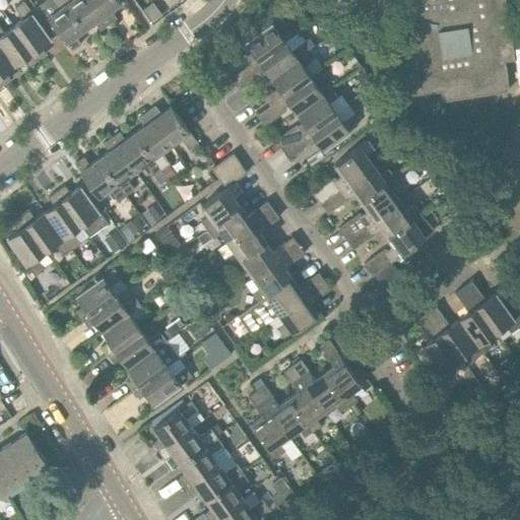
[(46,0),(36,7),(56,36),(60,33),(72,50),(81,44),(75,36),(85,28),(64,0),(46,0)]
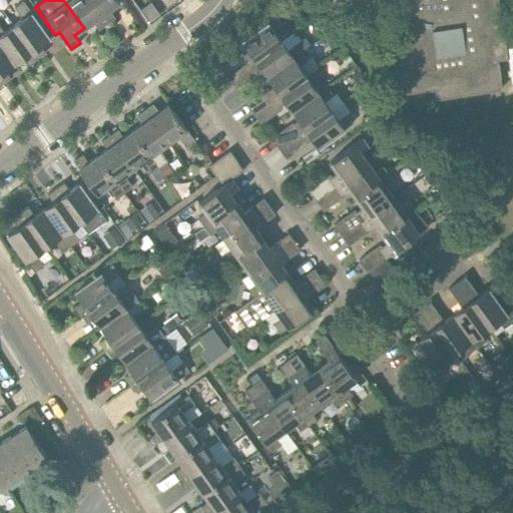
[(63,0),(84,28),(93,21),(99,29),(107,23),(90,0),(63,0)]
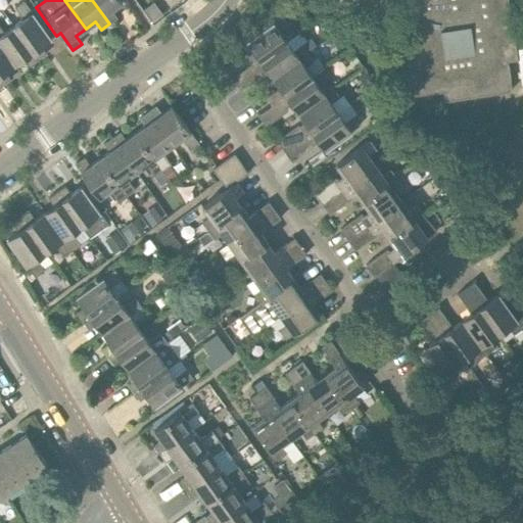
[(92,0),(109,24),(119,17),(112,10),(123,2),(121,0),(92,0)]
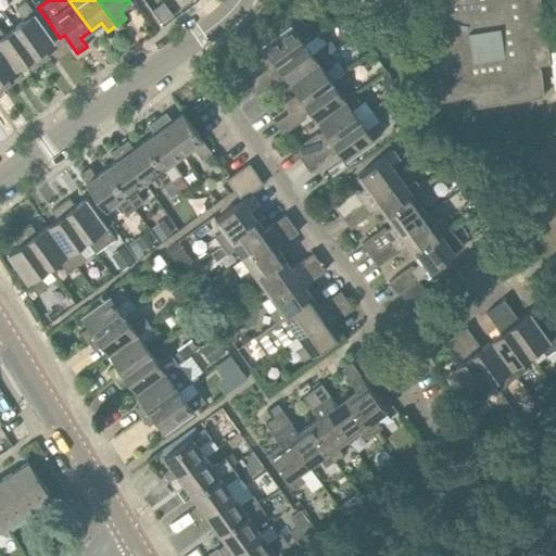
[(433,0),(434,2),(443,65),(436,66),(441,101),(471,97),(472,108),(543,97),(538,55),(547,53),(539,0),(433,0)]
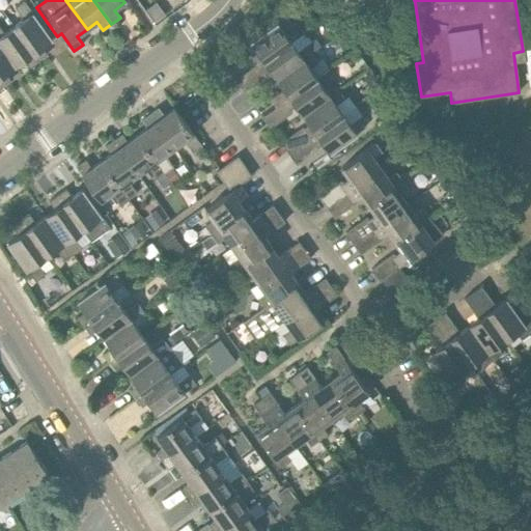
[(14,26),(39,61),(48,55),(43,47),(57,36),(36,7),(32,10),(26,1),(16,8),(23,20),(14,26)]
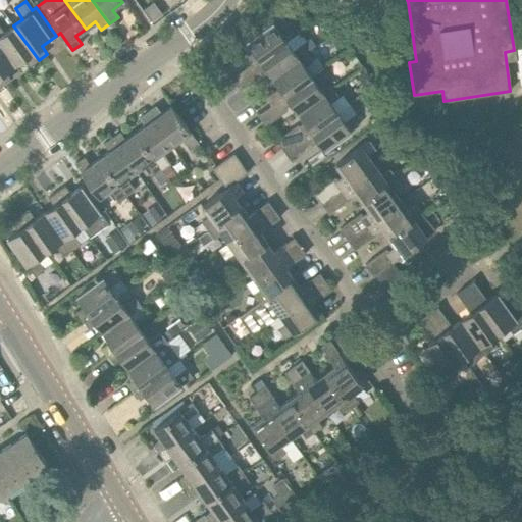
[(248,53),(225,69),(232,80),(286,41),(299,32),(291,21),(286,24),(280,16),(248,41),(255,51),(249,55),(248,53)]
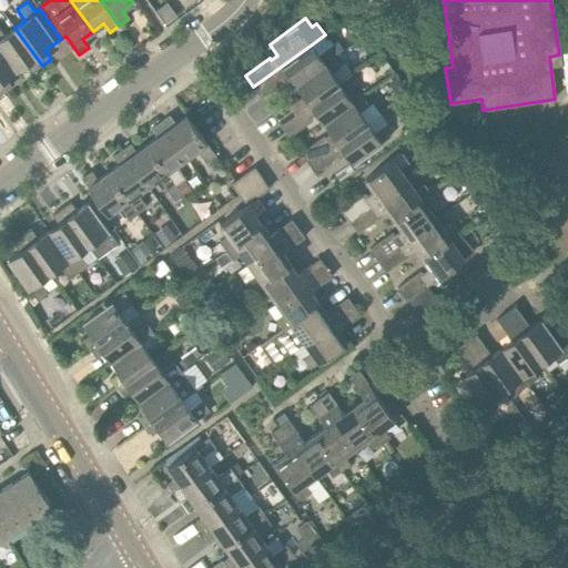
[(0,48),(17,71),(27,63),(33,72),(42,66),(14,28),(4,36),(0,29),(0,48)]
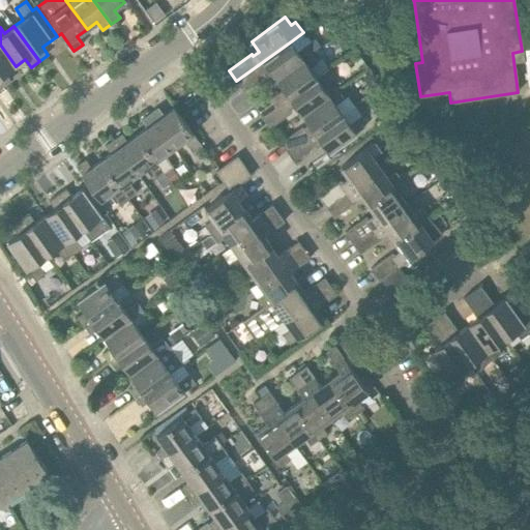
[(380,38),(370,40),(372,52),(381,51),(380,38)]
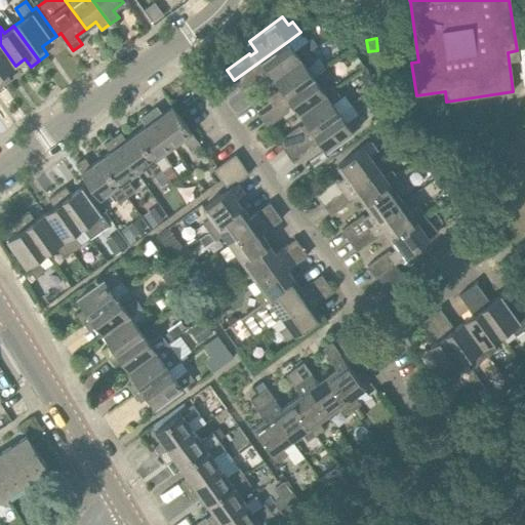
[(288,41),(234,80),(242,90),(264,75),(263,73),(269,68),(276,77),(309,53),(303,45),(294,50),(288,41)]
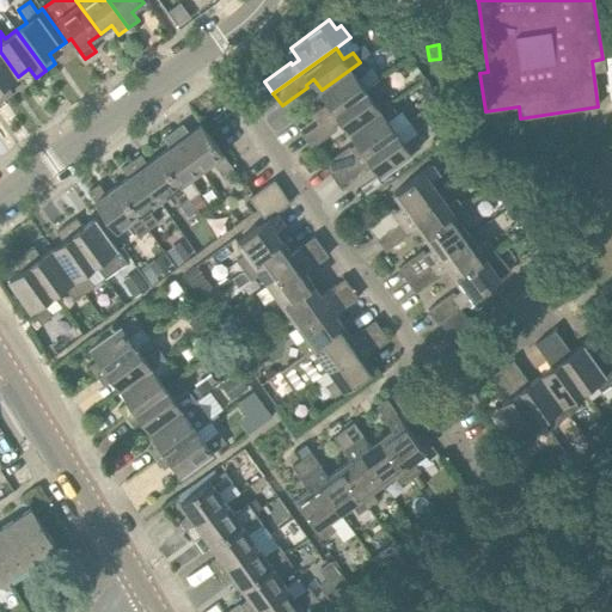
[(0,96),(2,101),(13,93),(6,84),(18,77),(0,51),(0,96)]
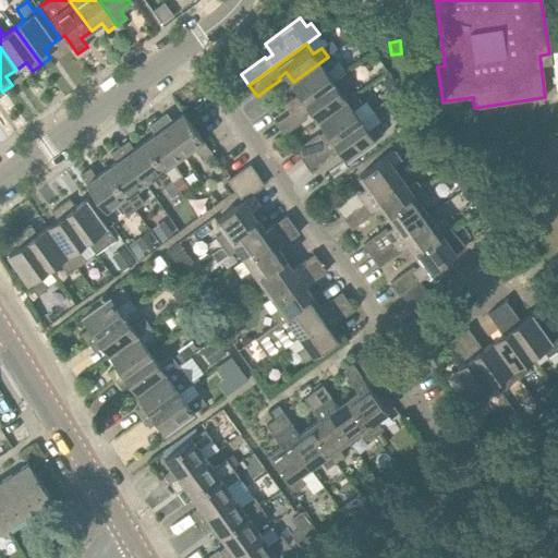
[(328,57),(293,82),(301,94),(294,98),(291,95),(268,112),(277,123),(334,82),(334,83),(347,74),(339,62),(335,65),(328,57)]
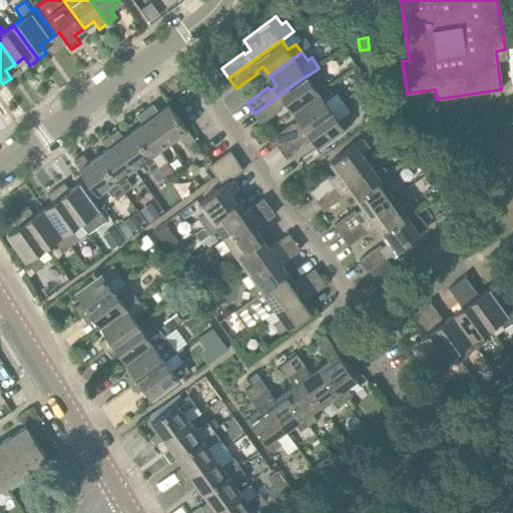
[(360,87),(361,86),(368,82),(366,77),(360,67),(359,68),(352,72),(354,76),(360,87)]
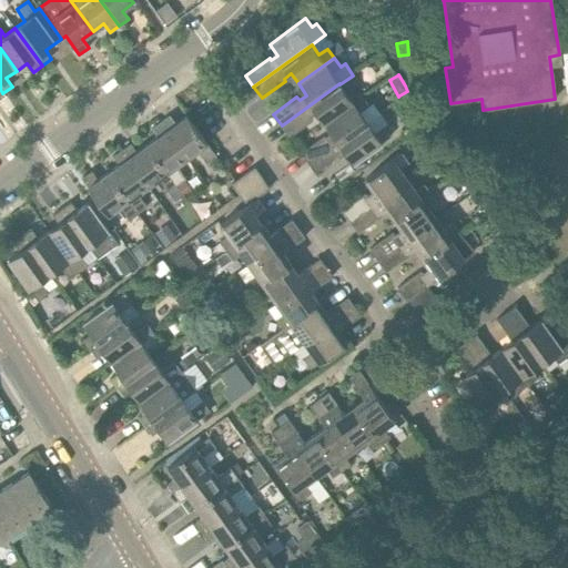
[(340,83),(282,125),(290,137),(313,120),(311,117),(318,112),(326,122),(362,97),(355,88),(346,93),(340,84),(340,83)]
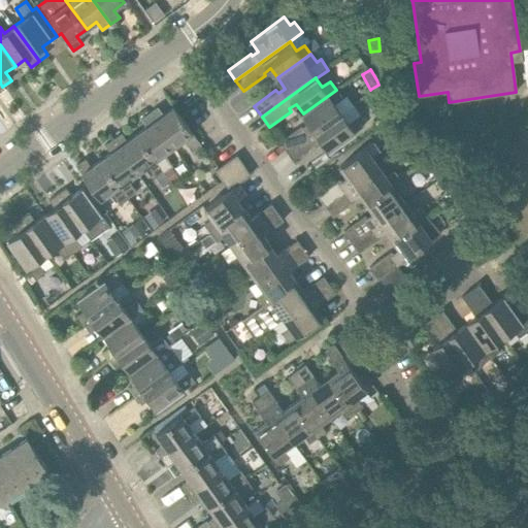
[(336,90),(303,113),(310,124),(304,129),(302,126),(279,142),(288,153),(341,113),(334,104),(342,98),(336,90)]
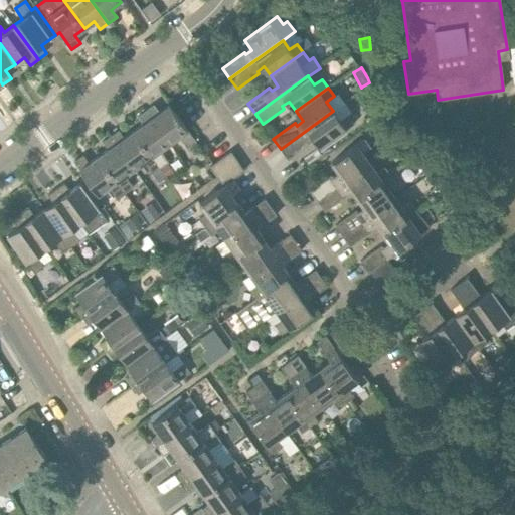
[(381,100),(374,104),(369,106),(376,117),(381,114),(387,110),(381,100)]
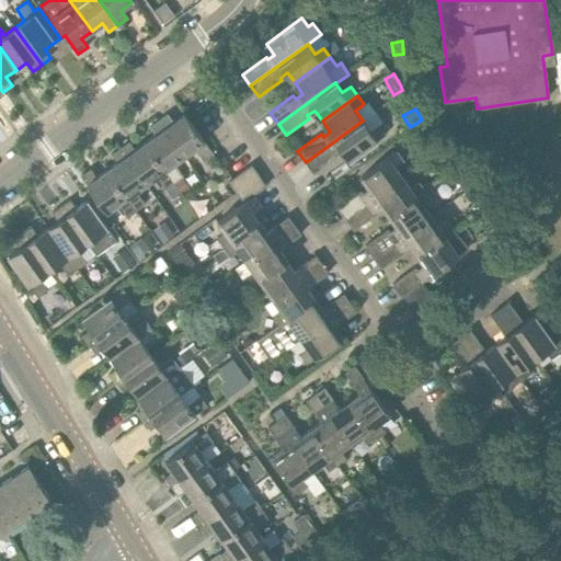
[(167,114),(158,121),(186,158),(196,150),(204,161),(214,155),(185,114),(173,123),(167,114)]
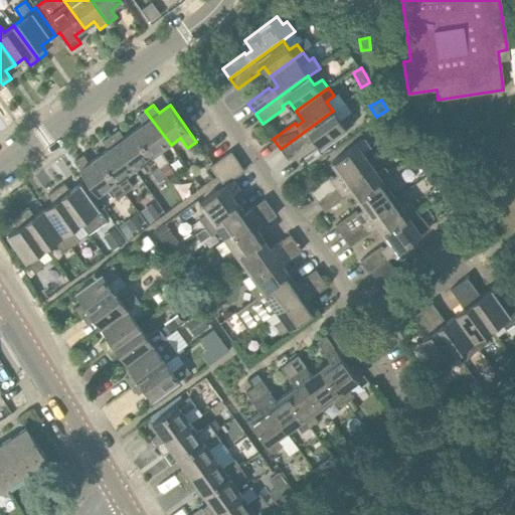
[(171,145),(145,111),(137,117),(142,124),(133,131),(160,167),(168,162),(161,152),(171,145)]
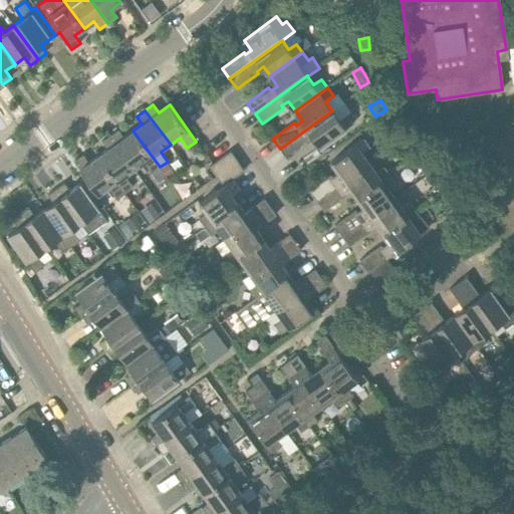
[(332,110),(280,149),(287,159),(309,144),(307,141),(313,136),(320,147),(353,123),(346,114),(339,119),(332,110)]
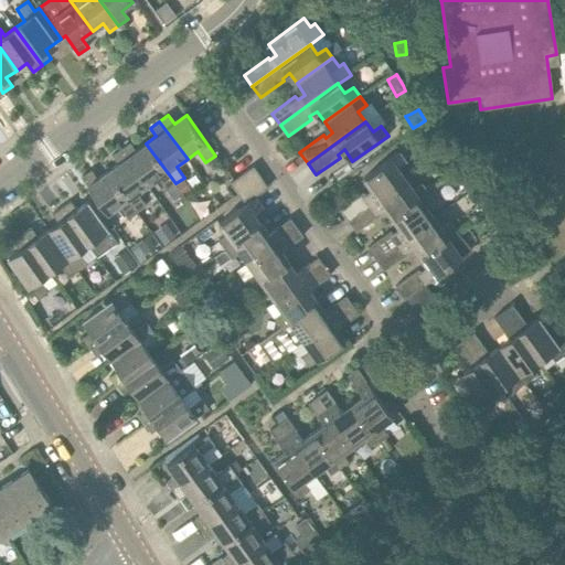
[(176,183),(146,144),(136,151),(129,142),(120,149),(148,185),(159,179),(167,190),(176,183)]
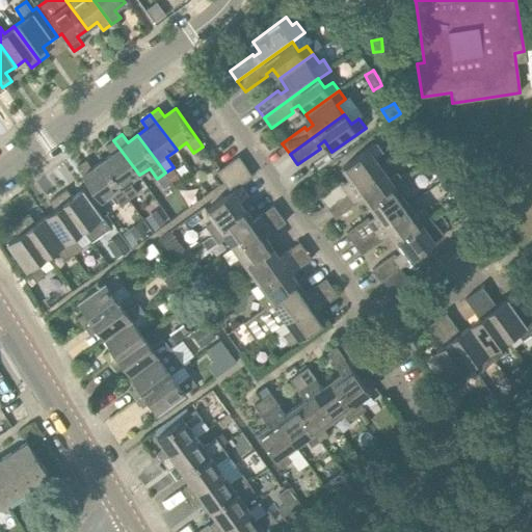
[(139,175),(113,140),(105,145),(111,154),(101,160),(129,198),(137,192),(130,182),(139,175)]
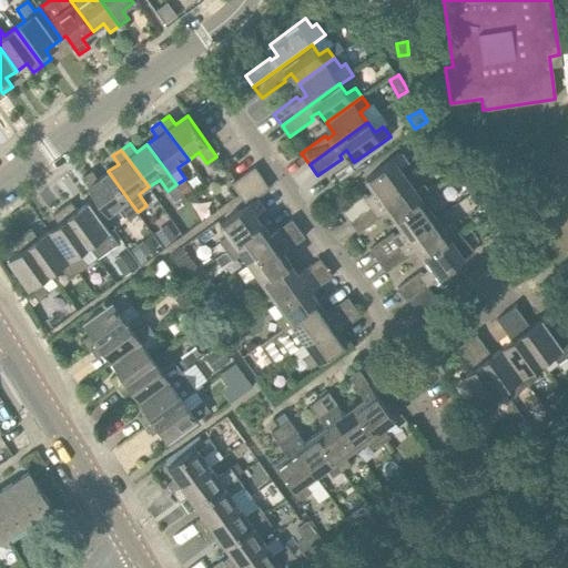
[(342,210),(351,221),(408,180),(401,169),(409,163),(403,153),(367,179),(375,190),(367,195),(366,193),(342,210)]
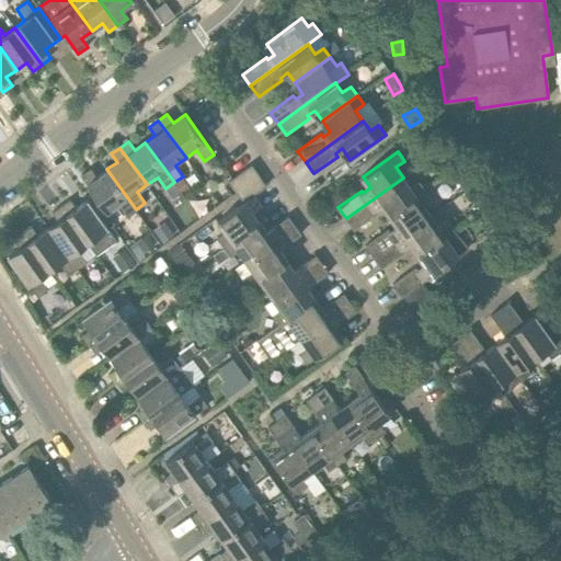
[(238,191),(260,175),(252,165),(238,175),(231,180),(230,181),(238,191)]
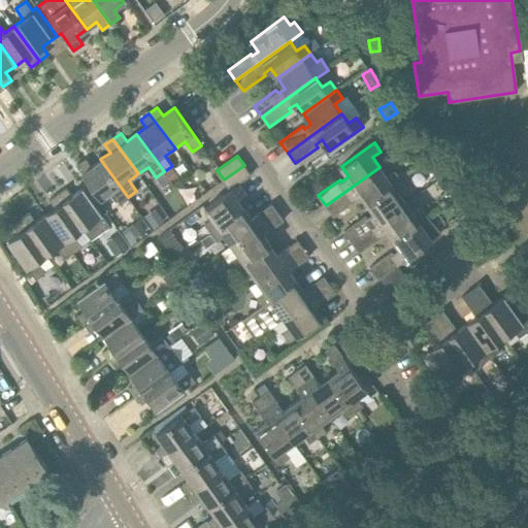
[(128,197),(100,159),(90,167),(85,159),(76,164),(101,200),(111,193),(119,203),(128,197)]
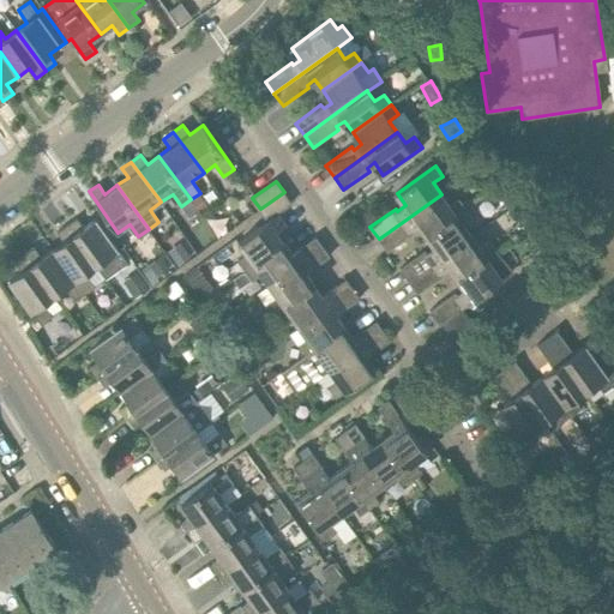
[(245,270),(286,242),(277,230),(287,224),(278,212),(293,204),(284,192),(260,209),(268,220),(239,241),(247,253),(239,260),(245,270)]
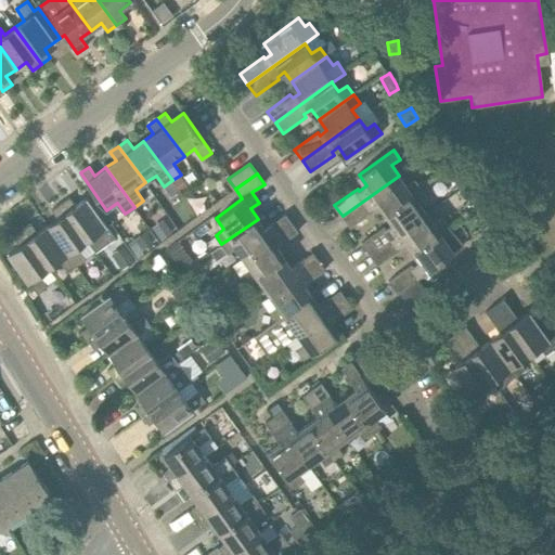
[(179,190),(180,192),(189,186),(181,175),(172,180),(172,181),(179,190)]
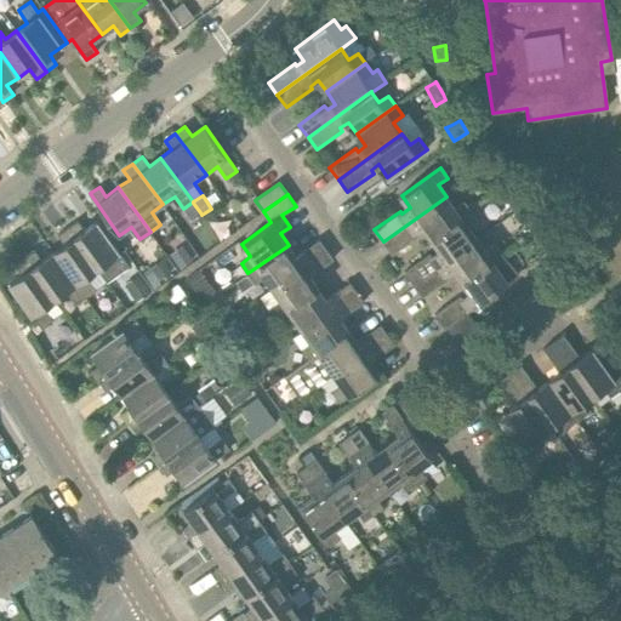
[(446,197),(383,241),(392,255),(417,237),(416,233),(423,228),(432,239),(471,210),(463,200),(455,208),(446,197)]
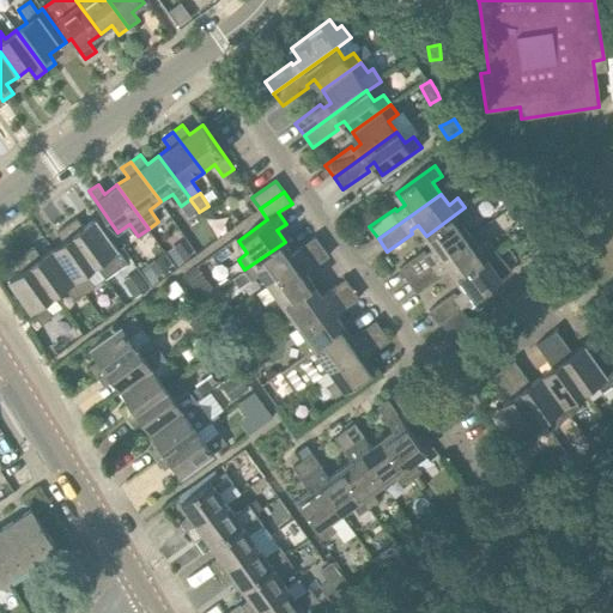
[(181,207),(187,217),(198,210),(190,200),(181,207)]
